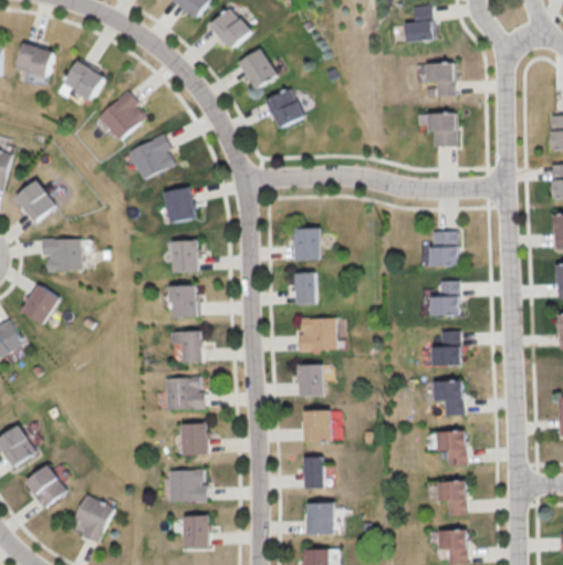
[(209,0),(171,0),(195,18),(209,0)]
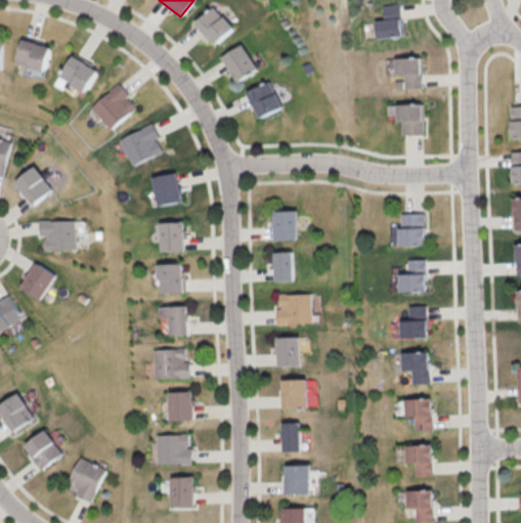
[(396,37),(395,5),(377,5),(378,20),(371,20),(372,38),(396,37)]
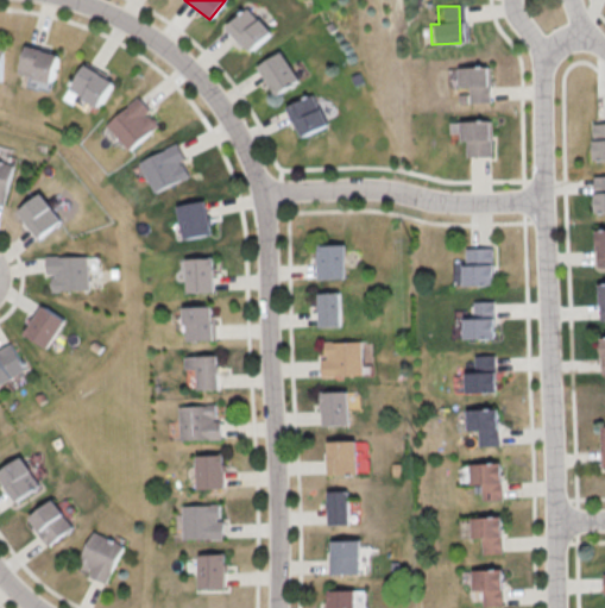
[(268,32),(245,7),(222,29),(245,54),(268,32)]
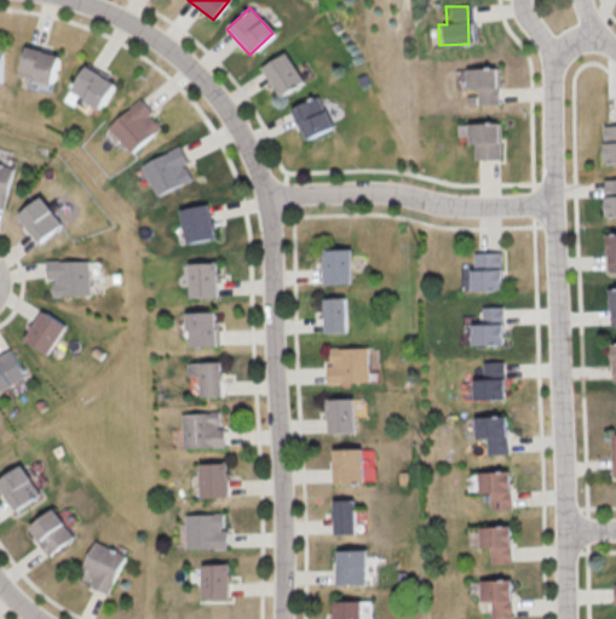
[(57,84),(64,56),(30,46),(23,75),(57,84)]
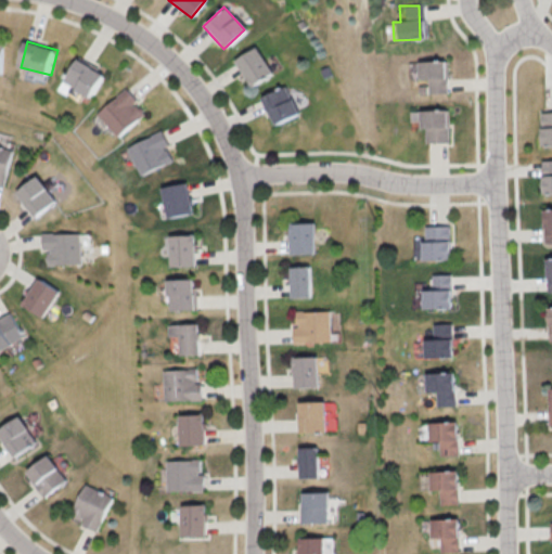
[(231,60),(245,87),(268,75),(253,48),(231,60)]
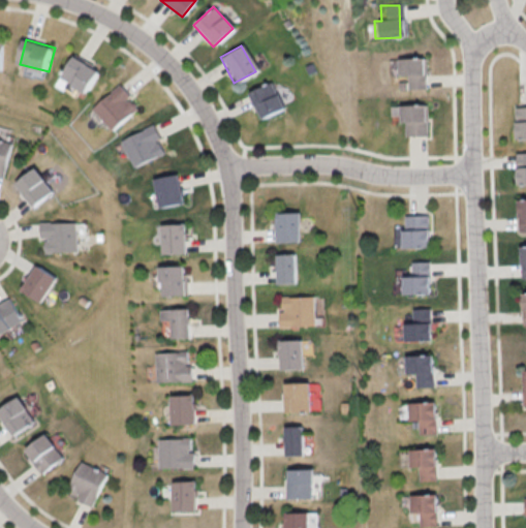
[(63,79),(89,93),(101,70),(75,56),(63,79)]
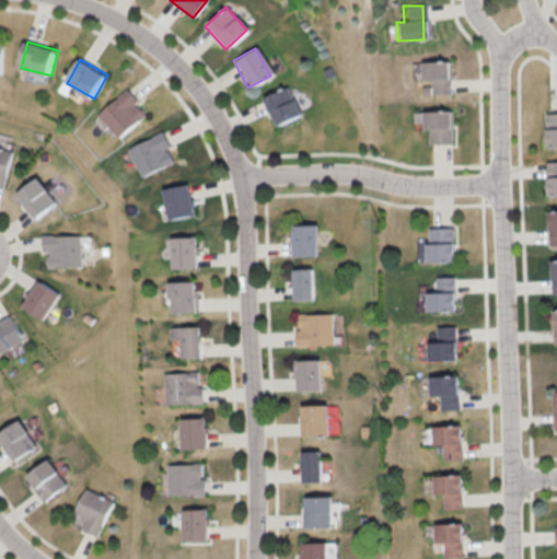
[(445,95),(445,61),(416,62),(417,81),(426,81),(427,95),(445,95)]
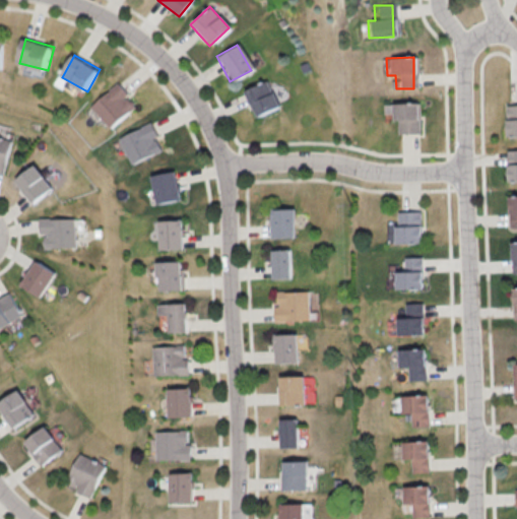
[(241,90),(249,117),(273,109),(265,82),(241,90)]
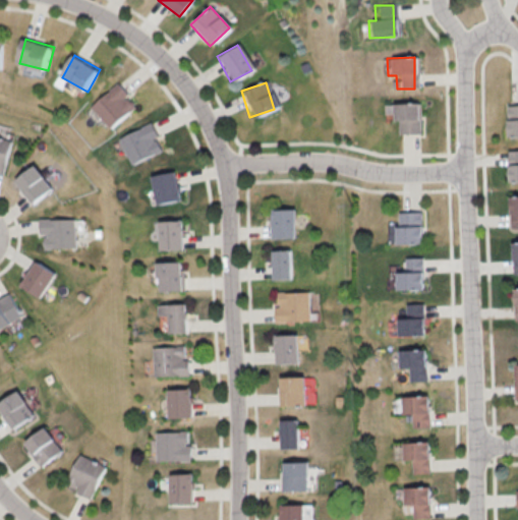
[(113,129),(137,106),(117,84),(93,107),(113,129)]
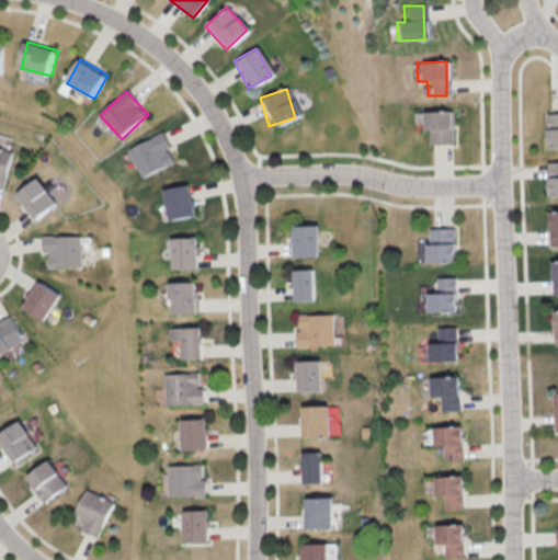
[(422,145),(448,145),(448,112),(408,113),(408,124),(422,124),(422,145)]
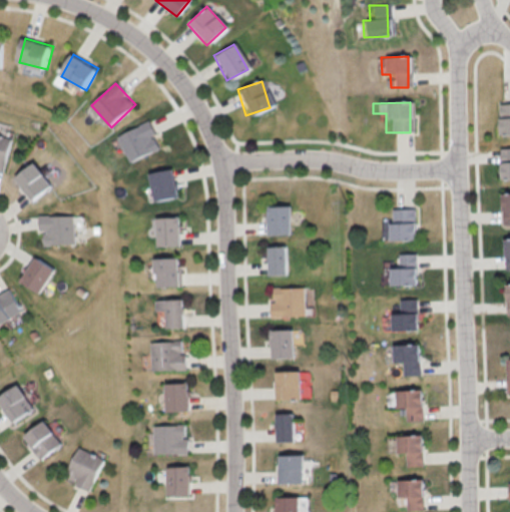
[(509,103),(499,104),(500,135),(509,134),(509,103)]
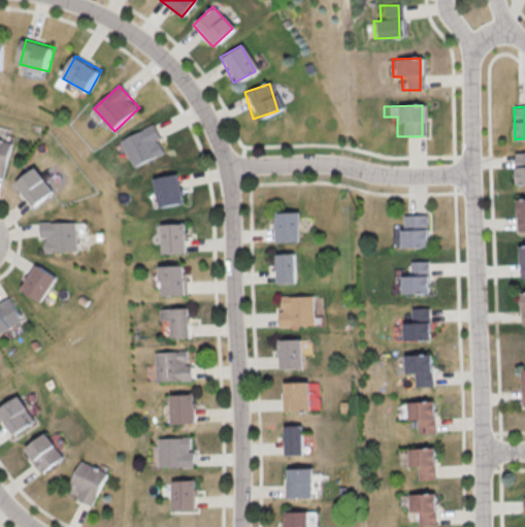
[(122,140),(134,167),(166,153),(154,125),(122,140)]
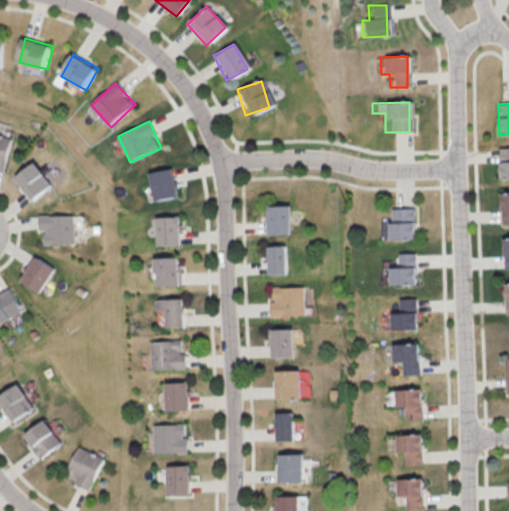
[(15,138),(0,134),(0,171),(7,173),(15,138)]
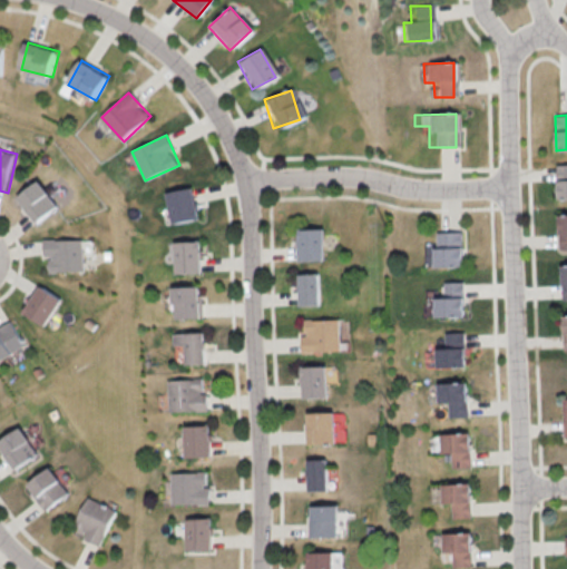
[(566,165),(557,165),(557,199),(566,198),(566,165)]
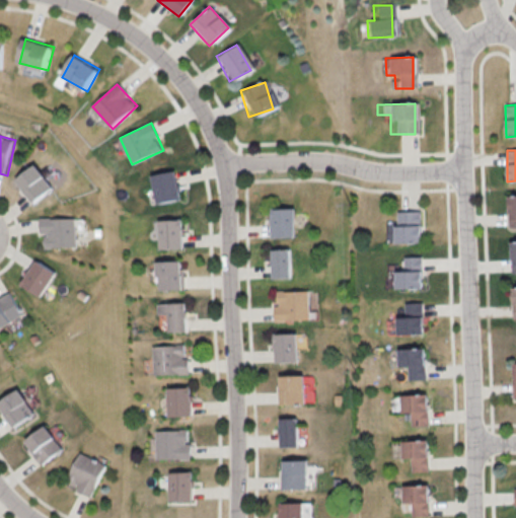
[(35,204),(56,188),(39,165),(17,181),(35,204)]
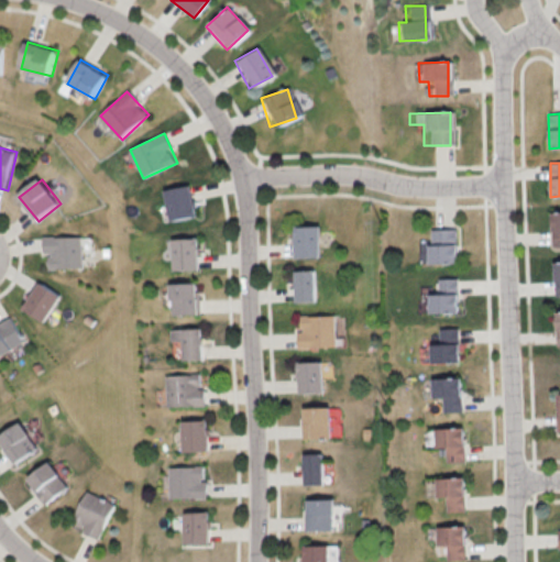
[(169,220),(195,218),(190,186),(166,189),(169,220)]
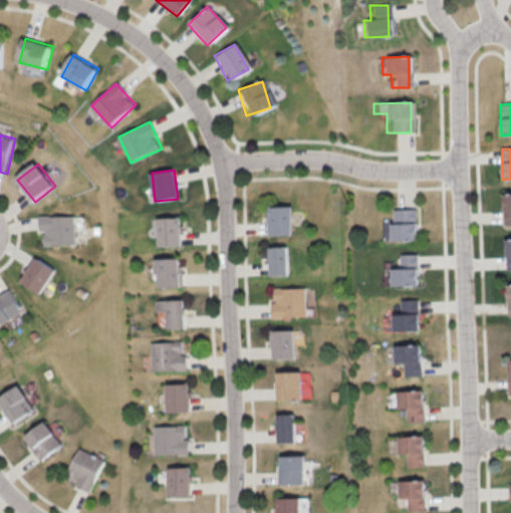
[(266,207),(267,236),(290,235),(289,207),(266,207)]
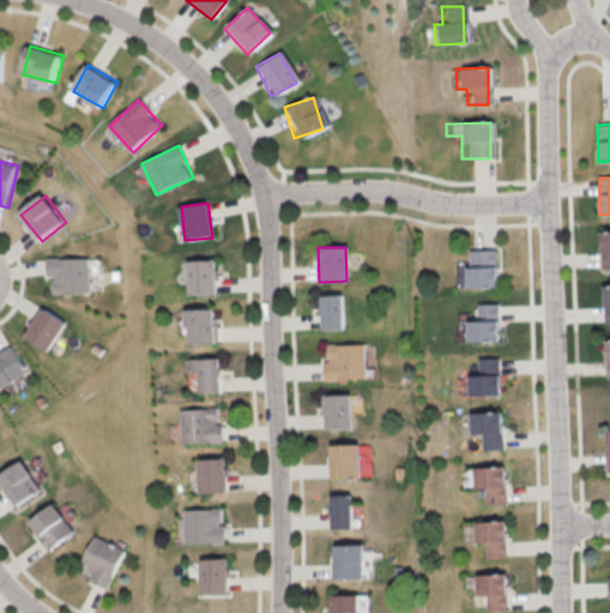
[(466,251),(467,266),(464,266),(464,288),(496,287),(495,247),(479,247),(479,251),(466,251)]
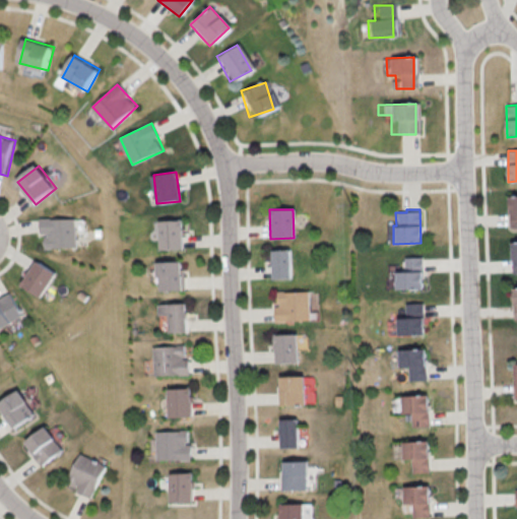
[(43,235),(46,235),(46,249),(77,248),(77,218),(42,219),(43,235)]
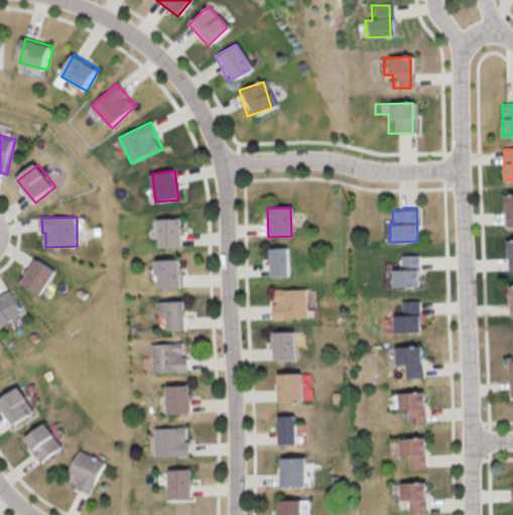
[(158,248),(181,247),(180,219),(157,220),(158,248)]
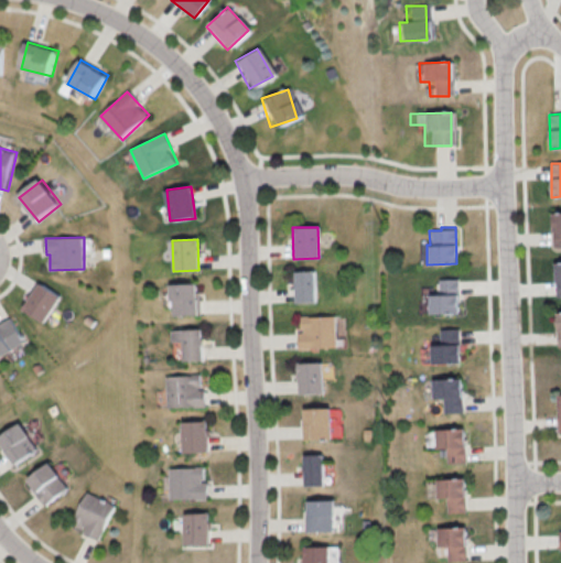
[(314,271),(294,271),(295,303),(315,302),(314,271)]
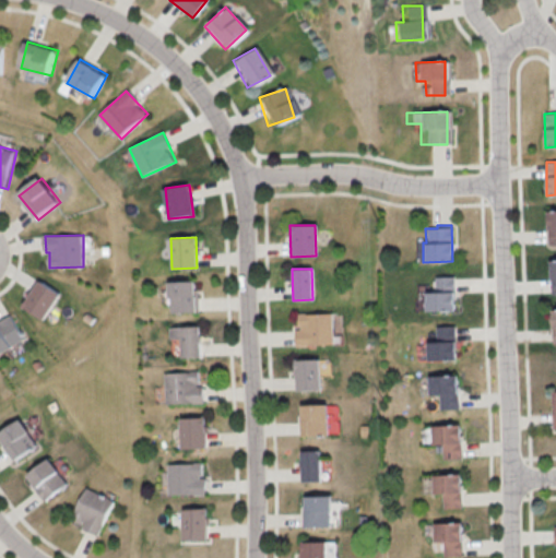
[(425,311),(453,311),(452,276),(434,277),(435,293),(425,293),(425,311)]
